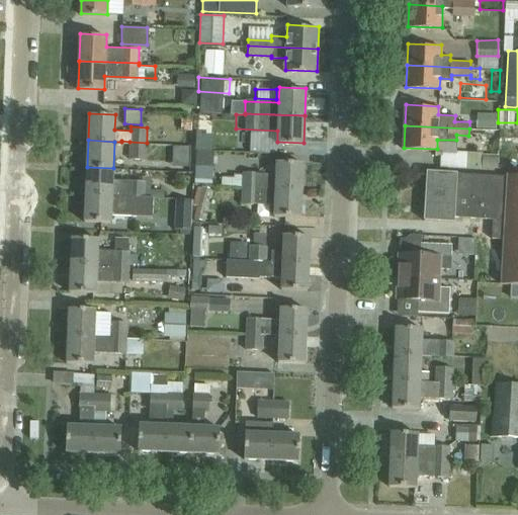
[(146,159),(147,144),(147,143),(130,142),(128,158),(146,159)]
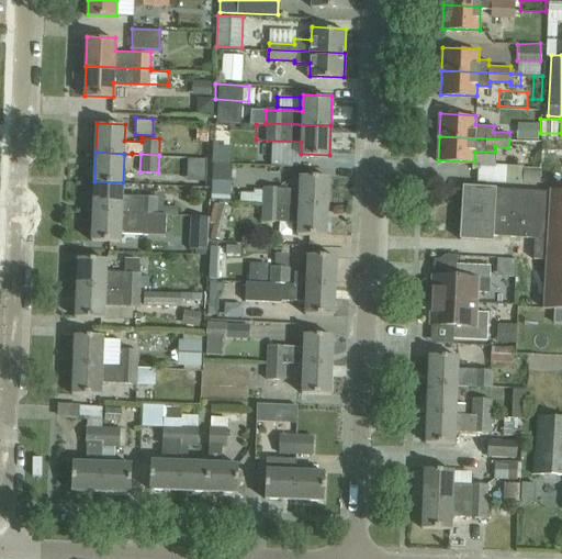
[(541,168),(479,165),(478,178),(540,180),(541,168)]
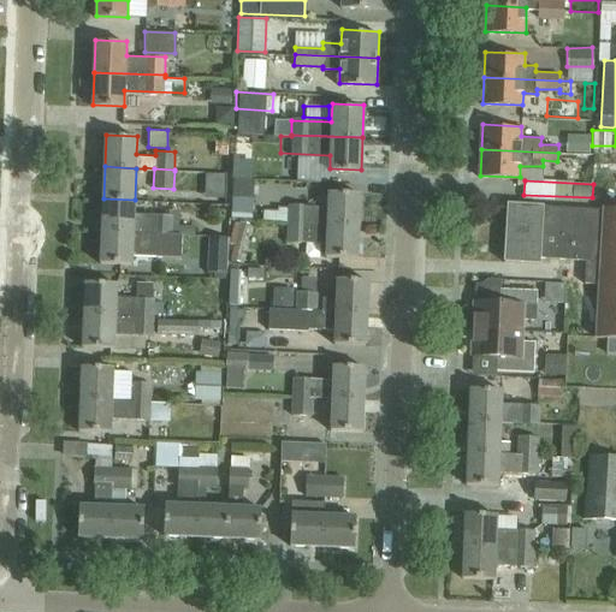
[(329,190),(327,221),(327,223),(359,224),(360,191),(329,190)]
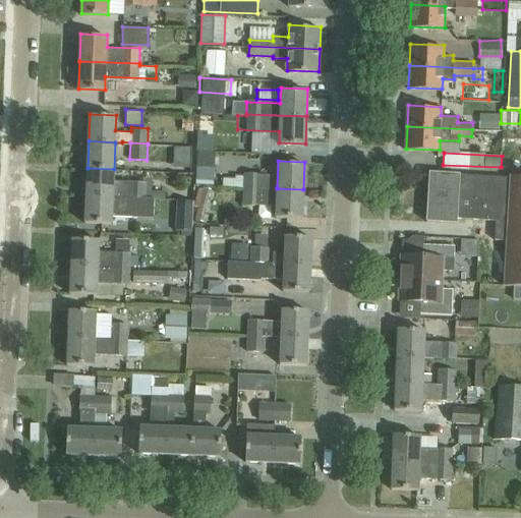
[(139,180),(113,179),(114,169),(88,168),(87,194),(146,196),(147,177),(140,176),(139,180)]
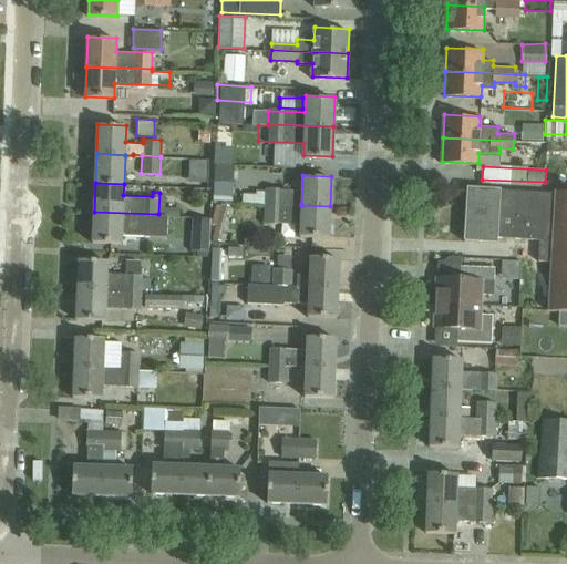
[(553,259),(549,309),(566,309),(566,191),(556,191),(556,192),(501,188),(501,187),(466,185),(464,238),(497,241),(498,236),(540,238),(539,259),(553,259)]
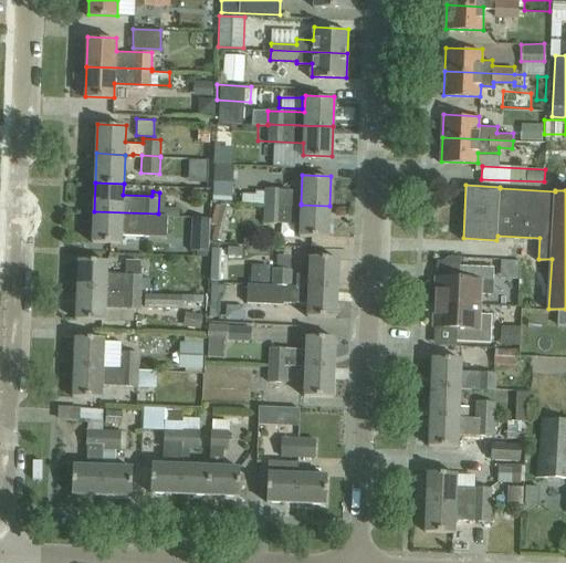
[(283,204),(284,188),(264,187),(264,204),(283,204)]
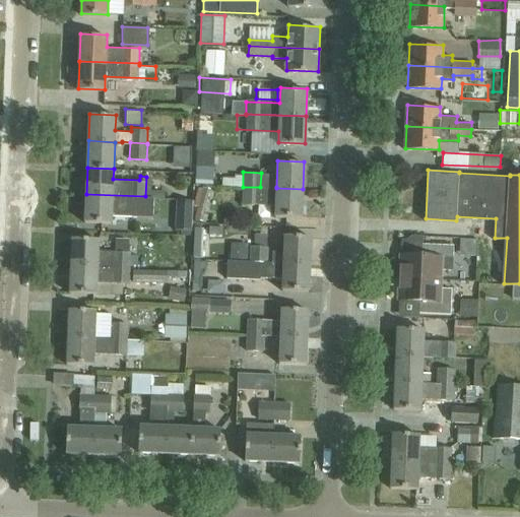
[(303,189),(276,188),(276,187),(260,187),(243,187),(242,201),(275,203),(275,215),(302,216),(303,189)]
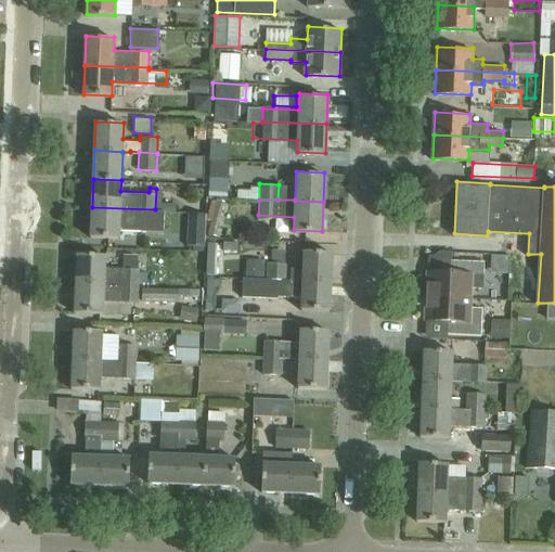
[(155,209),(92,207),(91,236),(119,238),(119,229),(163,231),(164,209),(155,209)]
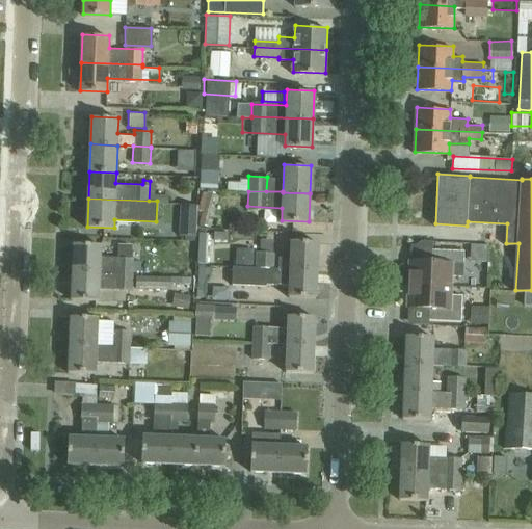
[(195,235),(197,204),(181,203),(180,234),(195,235)]
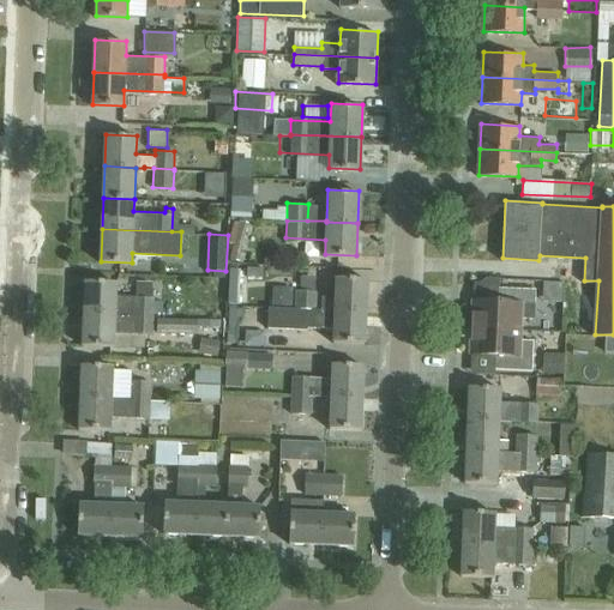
[(229,265),(228,301),(239,301),(240,266),(229,265)]
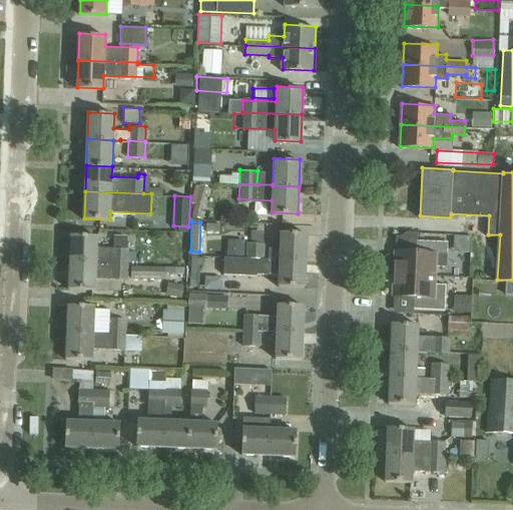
[(269,246),(269,257),(269,258),(306,259),(307,231),(281,230),(281,247),(269,246)]
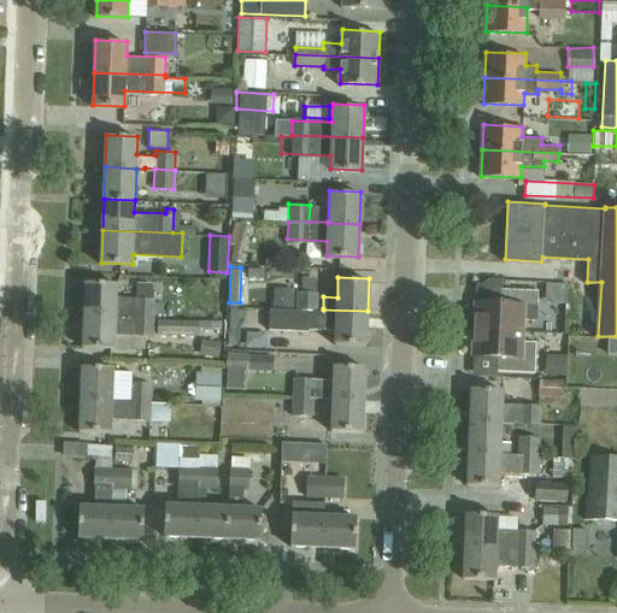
[(186,298),(117,295),(117,283),(86,281),(84,313),(174,317),(184,317),(186,298)]
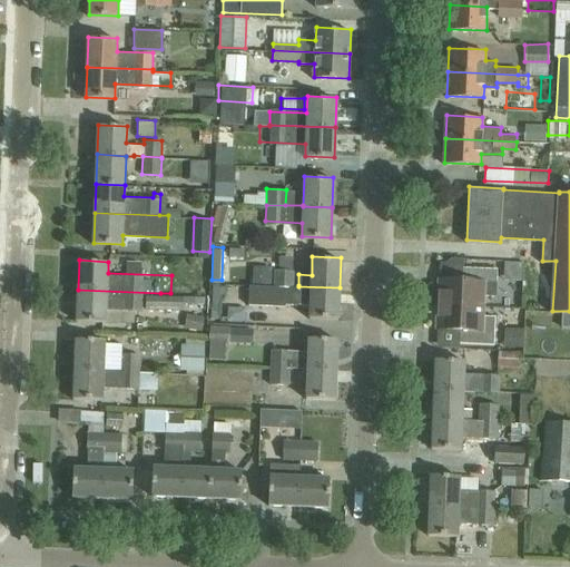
[(439,279),(438,303),(483,305),(484,281),(497,281),(497,267),(463,266),(462,280),(439,279)]
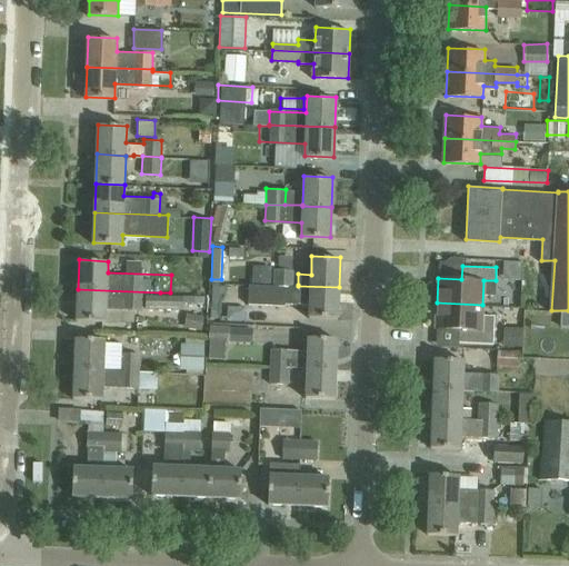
[(273,268),(273,285),(291,285),(292,268),(273,268)]
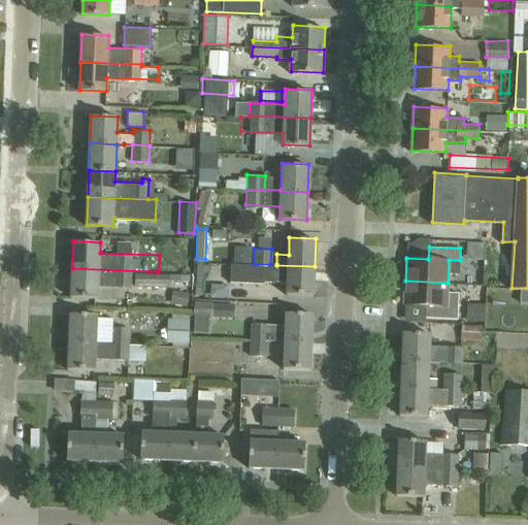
[(205,273),(208,273),(209,264),(196,263),(194,293),(204,294),(205,273)]
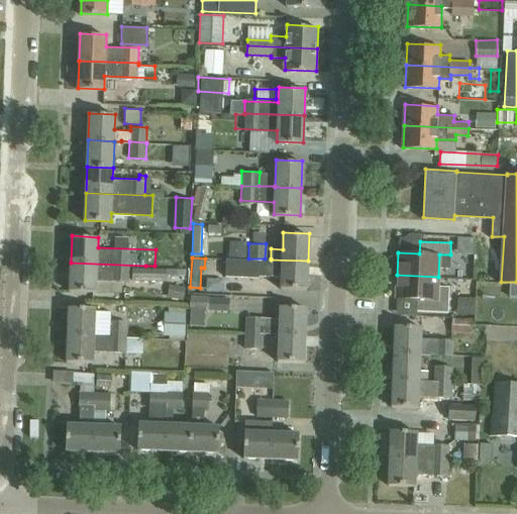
[(259,274),(282,275),(281,287),(307,288),(308,261),(271,260),(271,259),(265,259),(248,259),(226,258),(226,275),(259,276),(259,274)]
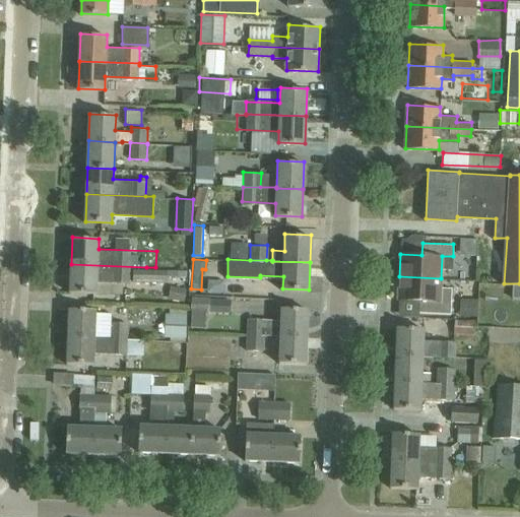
[(145,279),(146,267),(71,264),(70,292),(96,293),(96,281),(139,283),(139,279),(145,279)]
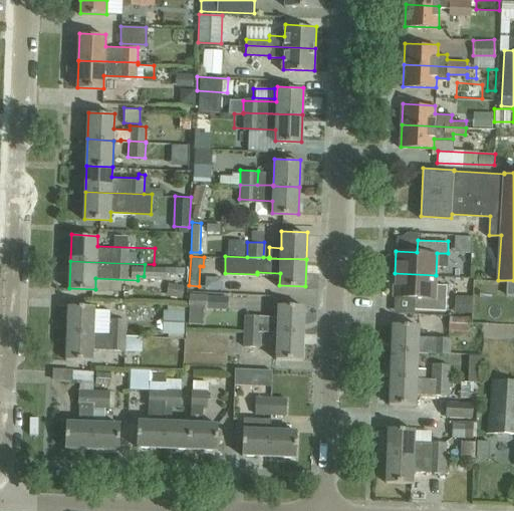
[(436,282),(436,275),(395,273),(394,295),(415,296),(415,308),(445,309),(447,282),(436,282)]
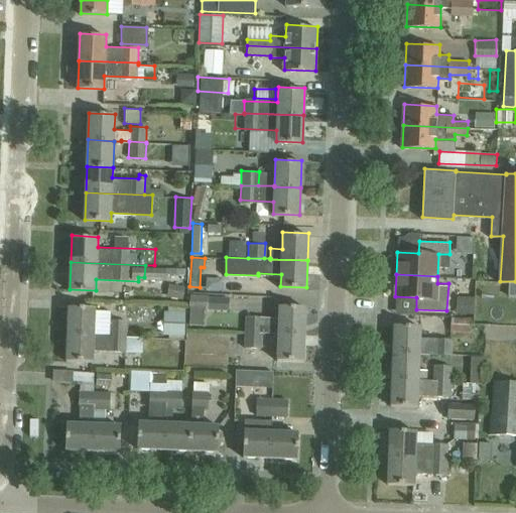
[(207,310),(207,307),(208,295),(189,293),(188,308),(207,310)]
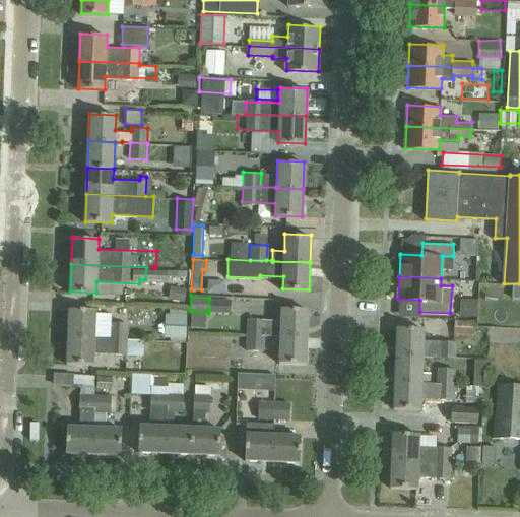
[(460,298),(460,315),(476,316),(477,299),(460,298)]
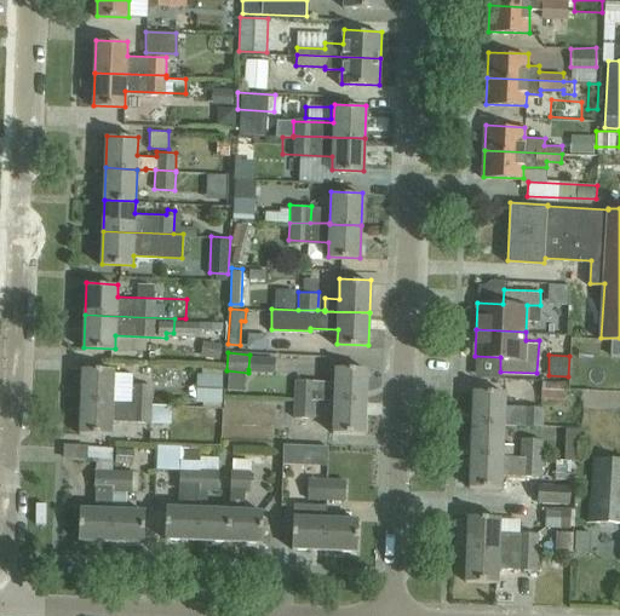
[(331,375),(332,360),(314,358),(314,374),(331,375)]
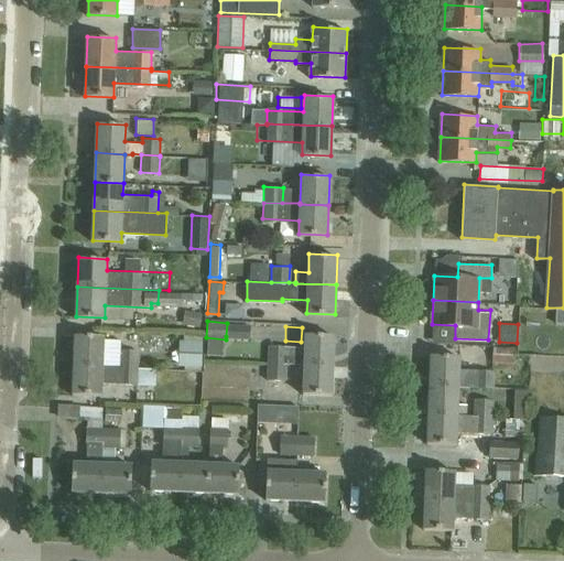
[(286,362),(286,363),(304,364),(304,363),(333,364),(334,334),(305,333),(305,346),(268,345),(267,362),(286,362)]
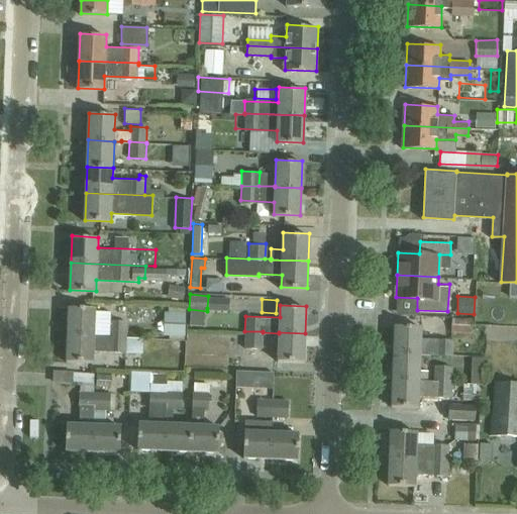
[(94,334),(94,333),(95,308),(69,307),(68,333),(94,334)]
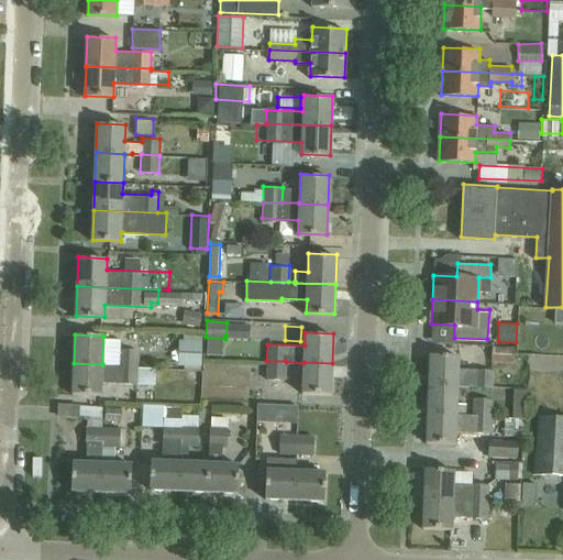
[(514,347),(492,347),(490,362),(514,362),(514,347)]
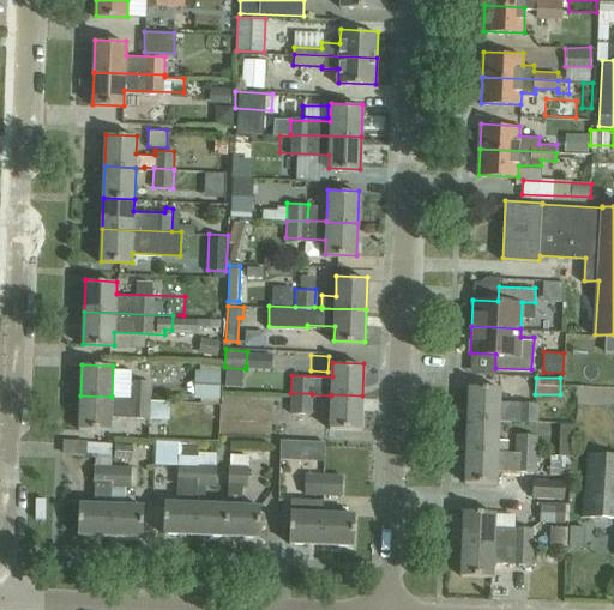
[(150,399),(151,380),(130,379),(130,397),(130,398),(150,399)]
